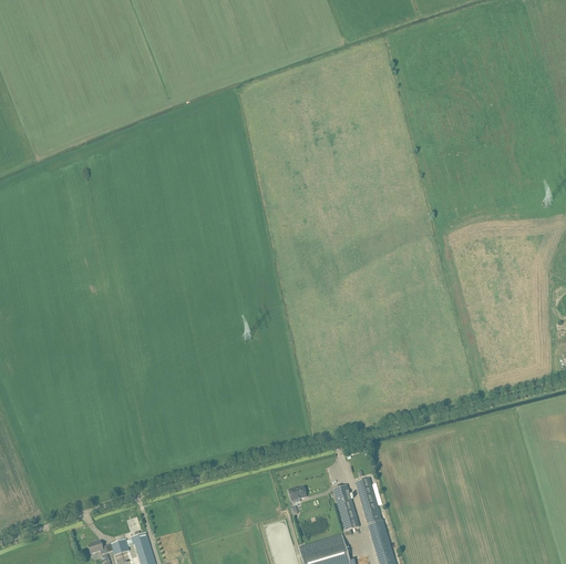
[(370,477),(357,480),(369,522),(382,518),(370,477)]
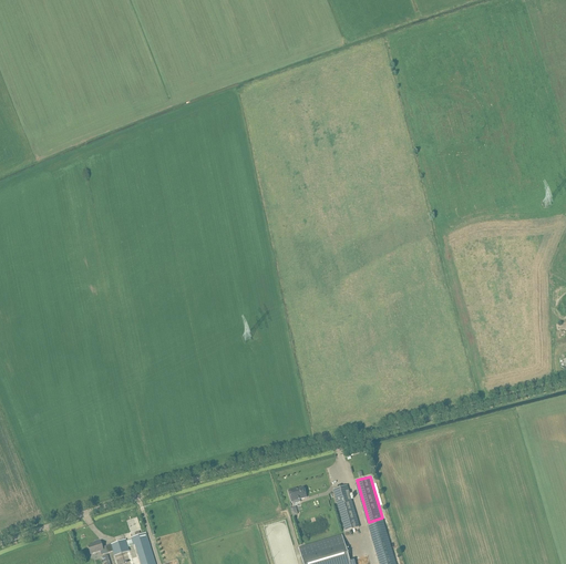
[(348,482),(335,486),(347,529),(360,524),(348,482)]
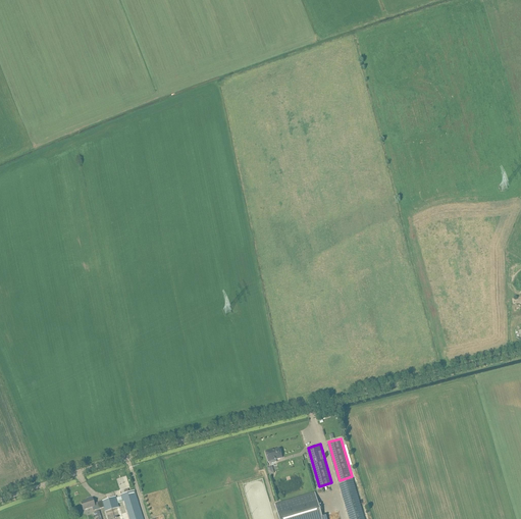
[(270,448),(266,449),(269,459),(270,462),(276,460),(276,457),(283,455),(280,446),(274,448),(273,447),(270,448)]
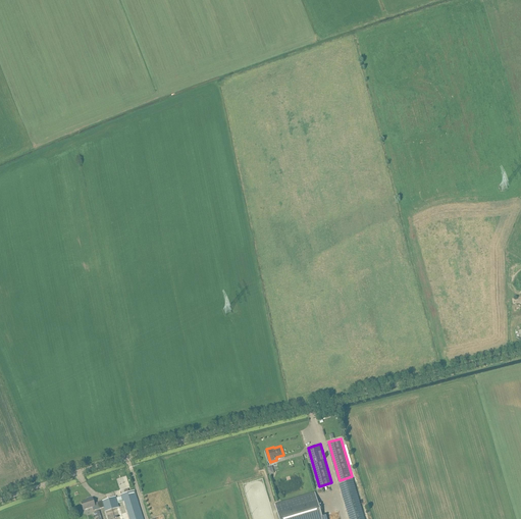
[(351,518),(365,518),(353,476),(352,476),(340,480),(351,518)]
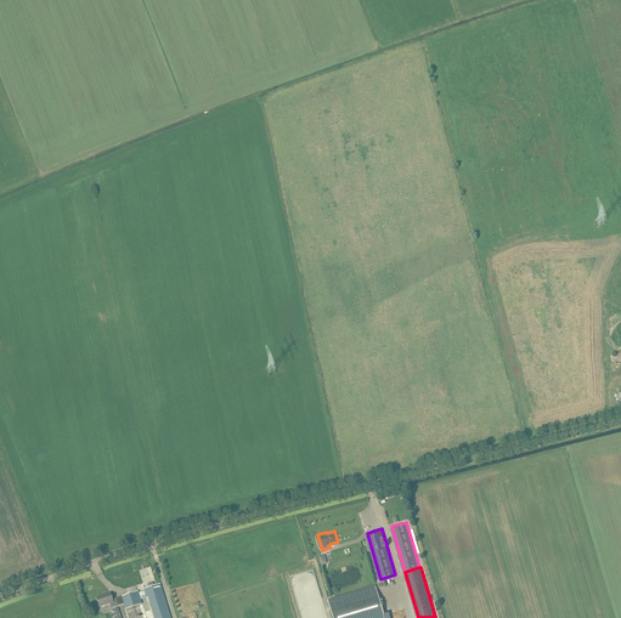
[(140,588),(123,594),(125,601),(126,605),(141,601),(140,597),(142,597),(142,596),(150,594),(157,617),(173,617),(163,587),(162,580),(156,583),(151,584),(146,587),(145,587),(146,588),(140,590),(140,588)]
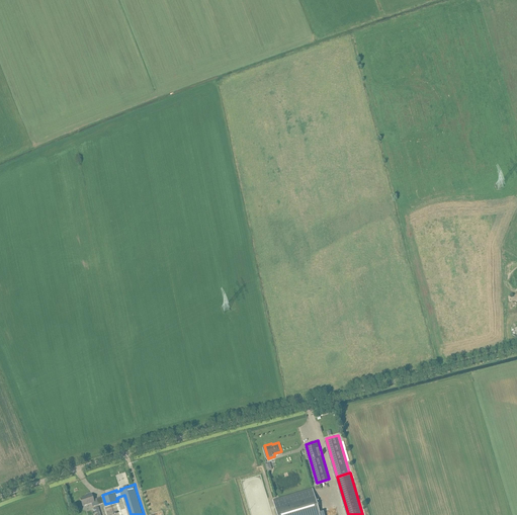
[(322,514),(314,488),(279,498),(278,496),(273,498),(278,514),(322,514)]
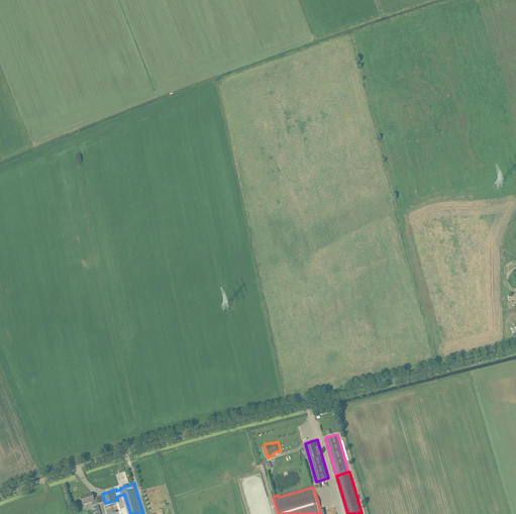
[(86,494),(82,495),(84,502),(93,499),(94,503),(104,500),(102,494),(94,496),(93,491),(88,492),(85,493),(86,494)]
